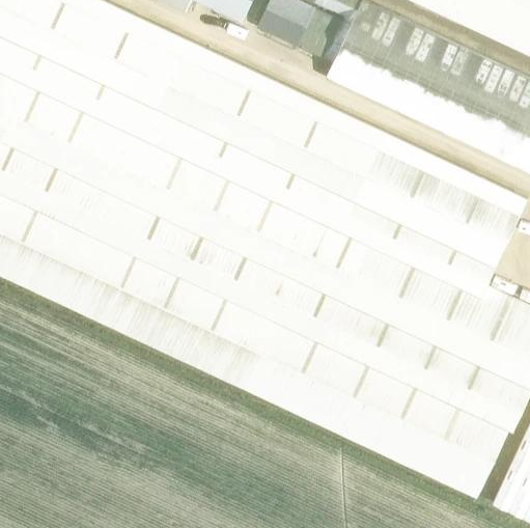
[(0,275),(477,499),(509,431),(513,432),(529,395),(529,305),(486,286),(527,199),(99,0),(0,0),(0,275)]
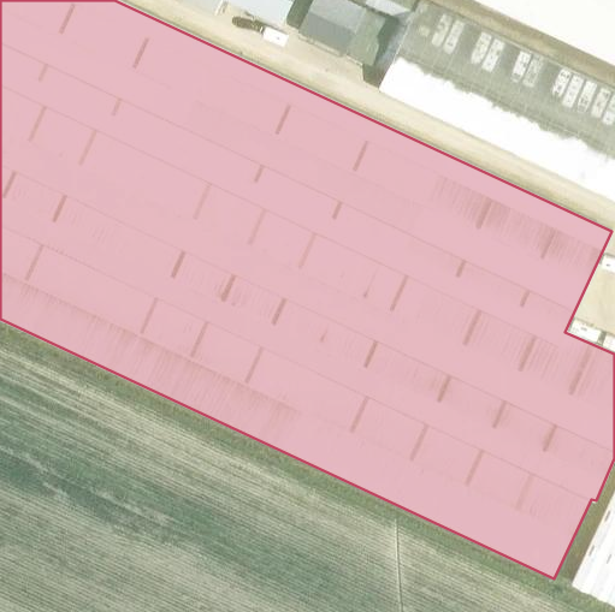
[(291,0),(185,0),(243,28),(250,11),(281,24),(291,0)]
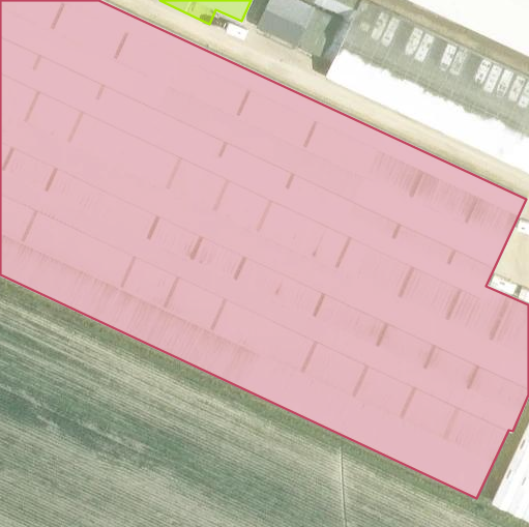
[(269,0),(257,28),(332,62),(349,25),(296,0),(269,0)]
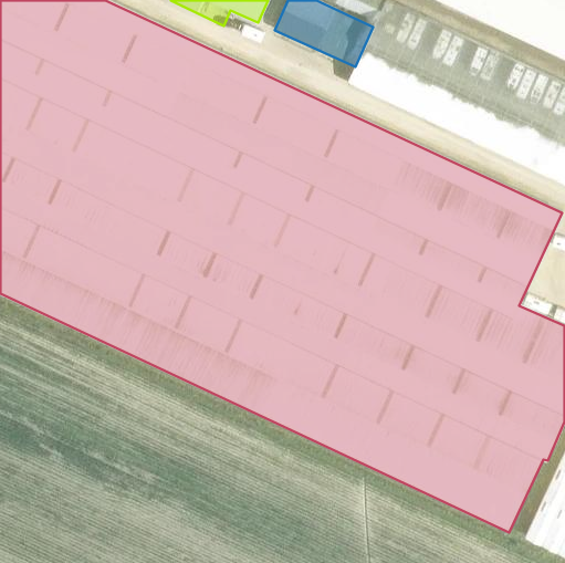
[(384,0),(331,0),(375,21),(384,0)]
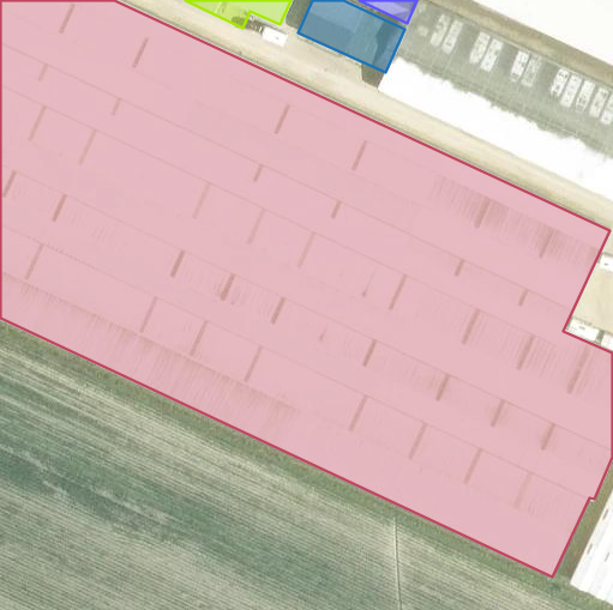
[(612,89),(421,0),(416,0),(407,23),(404,29),(385,72),(377,90),(612,200),(612,89)]
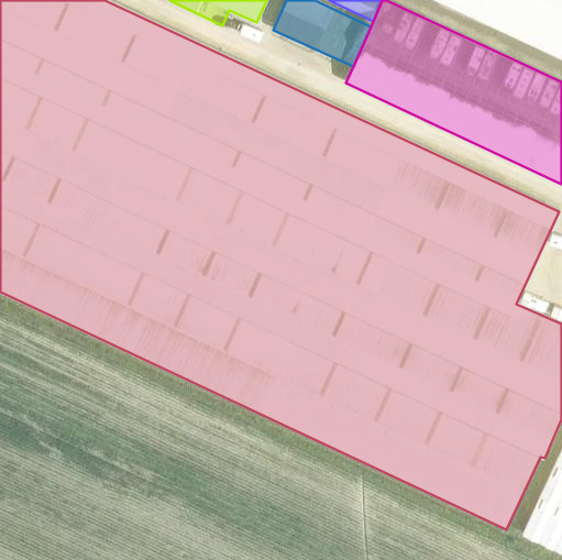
[(561,0),(438,0),(561,57),(561,0)]
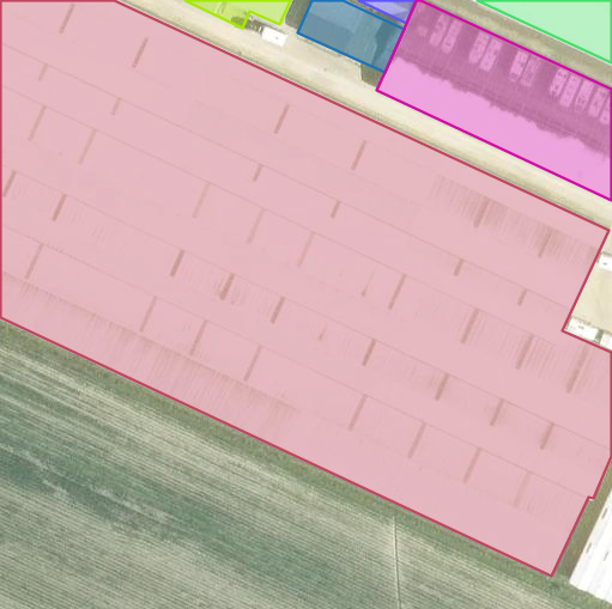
[(611,487),(568,582),(611,602),(611,487)]
